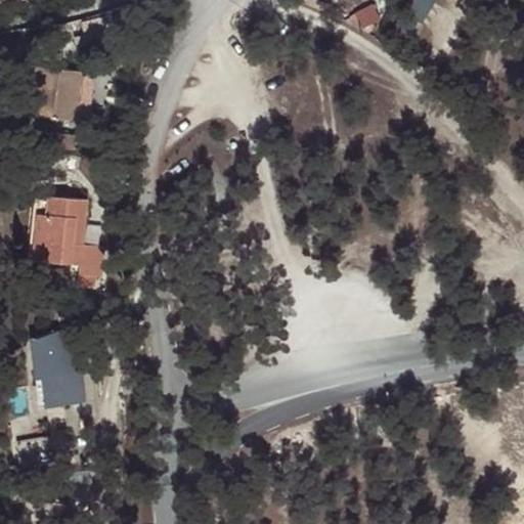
[(82,71),(38,63),(31,114),(74,120),(82,71)]
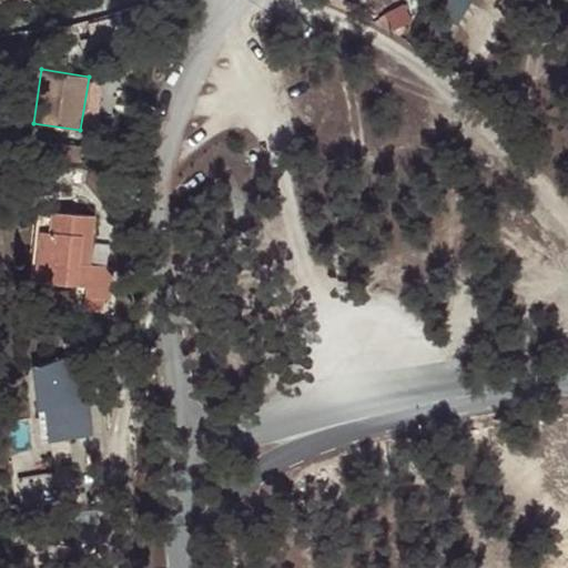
[(81,247),(92,249),(95,215),(52,212),(50,229),(40,227),(33,281),(78,285),(81,247)]
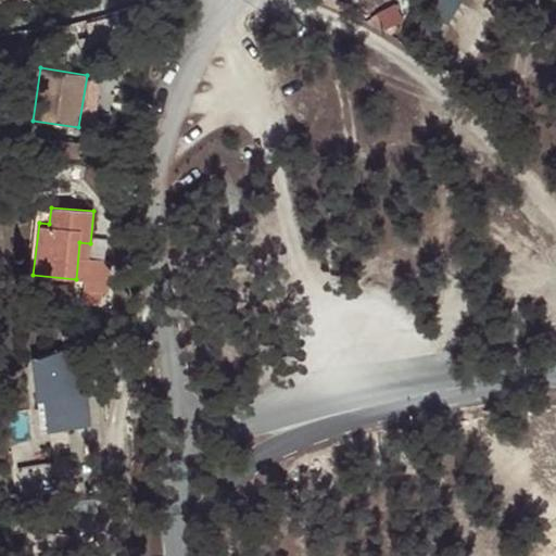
[(89,257),(90,243),(79,242),(76,279),(84,280),(86,256),(89,257)]
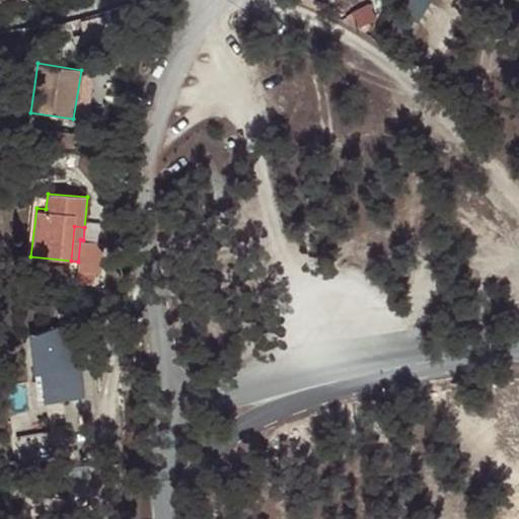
[(98,242),(83,240),(80,239),(78,262),(77,272),(96,273),(98,242)]
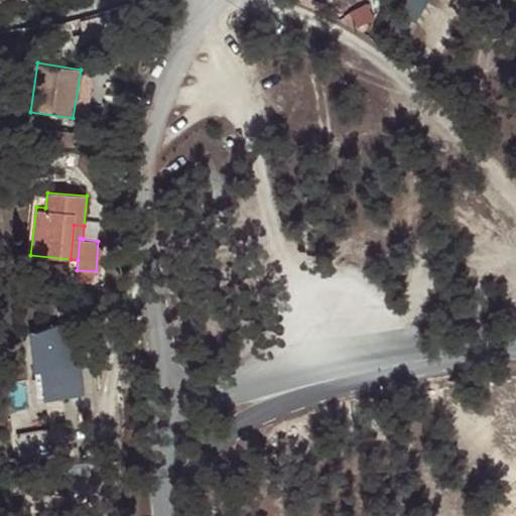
[(72,365),(71,354),(68,323),(30,334),(30,348),(33,373),(40,372),(43,398),(83,396),(81,365),(72,365)]
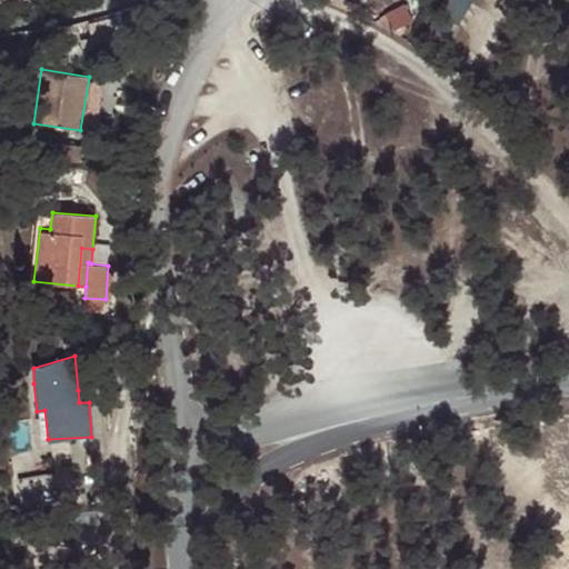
All buildings are outlined.
